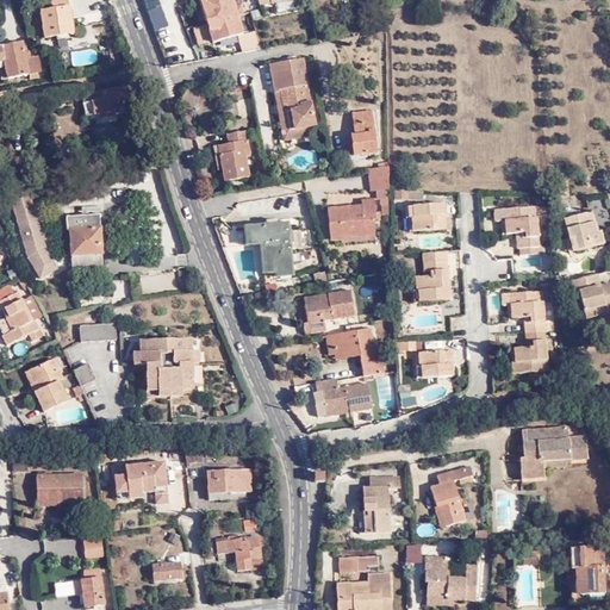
[(53,0),(55,10),(69,8),(67,0),(53,0)]
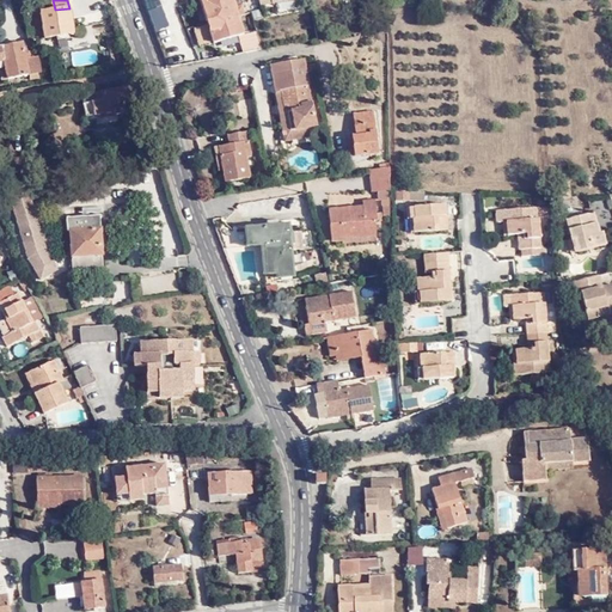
[(244,35),(238,16),(237,8),(233,0),(201,0),(214,43),(244,35)]
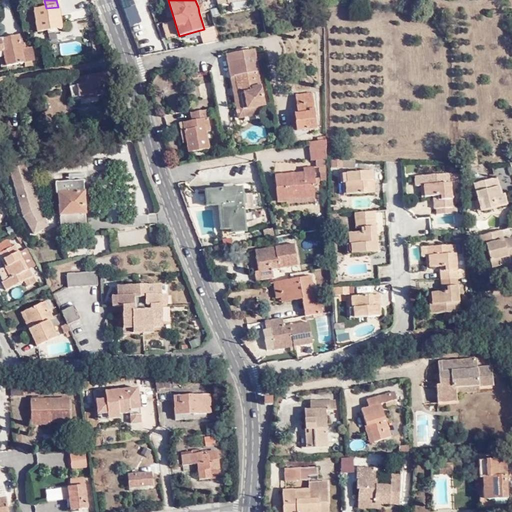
[(58,7),(46,8),(34,10),(37,32),(61,29),(58,7)]
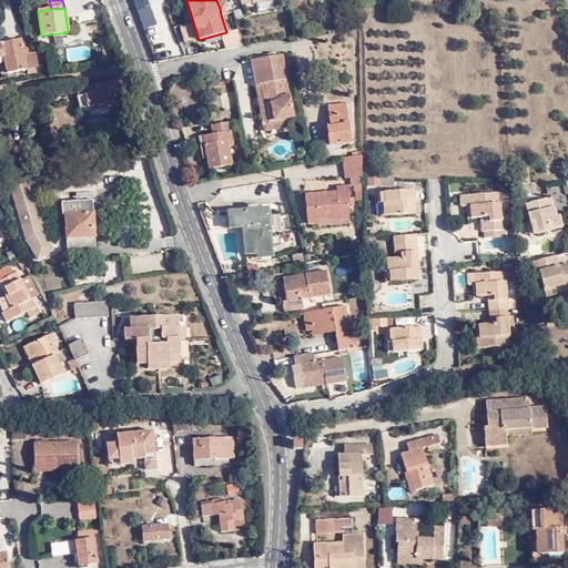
[(7,74),(37,68),(33,53),(23,56),(20,40),(0,44),(0,57),(2,57),(7,74)]
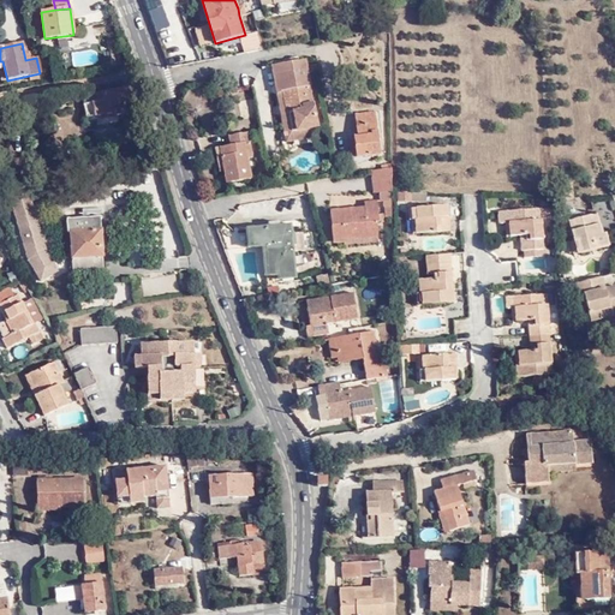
[(290,132),(315,127),(317,127),(308,73),(316,72),(315,61),(305,63),(304,59),(272,65),(278,94),(282,93),(290,132)]
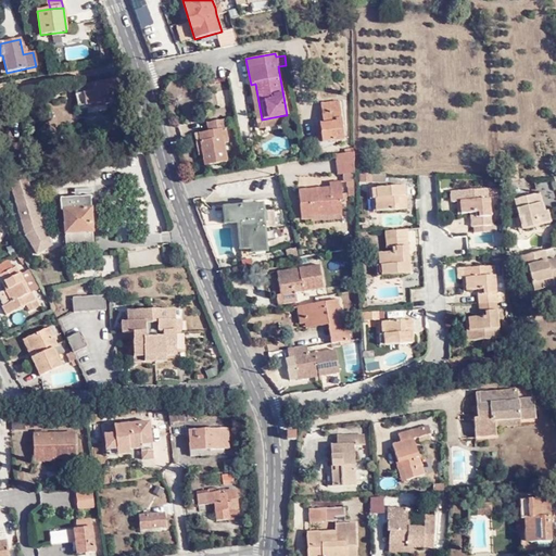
[(104,102),(104,105),(117,102),(114,88),(117,87),(116,78),(74,86),(78,110),(86,109),(86,105),(104,102)]
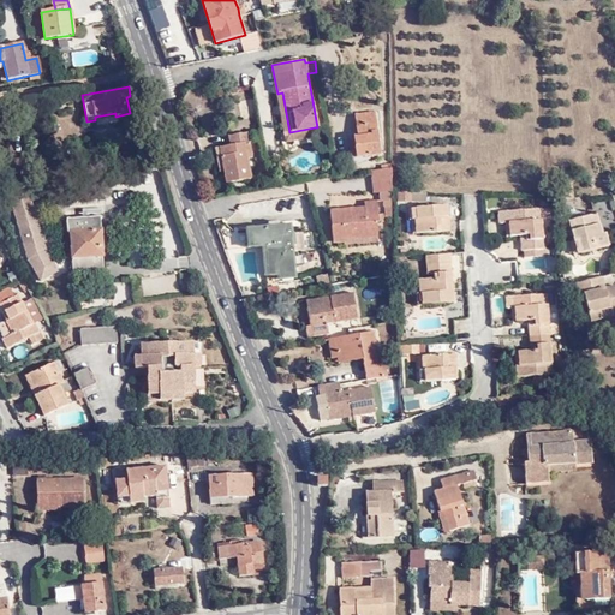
[(317,136),(315,127),(290,132),(282,93),(278,94),(286,142),(317,136)]
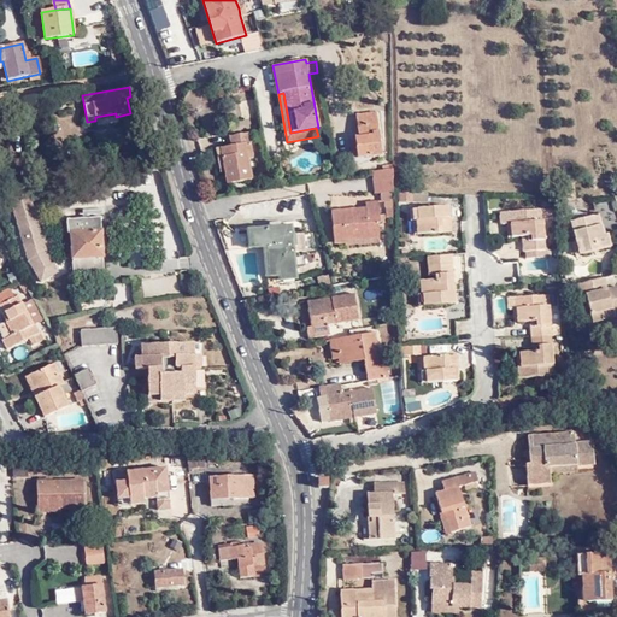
[(117,123),(116,117),(116,113),(95,117),(95,121),(97,127),(117,123)]
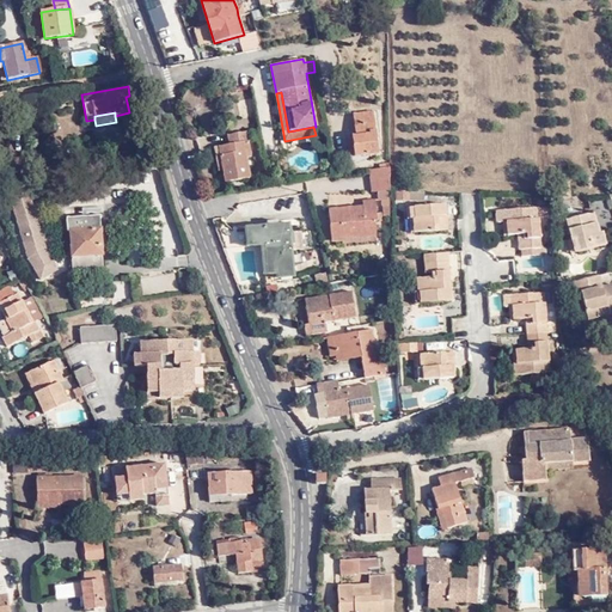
[(356,136),(353,136),(354,157),(378,154),(373,112),(354,114),(355,130),(356,136)]
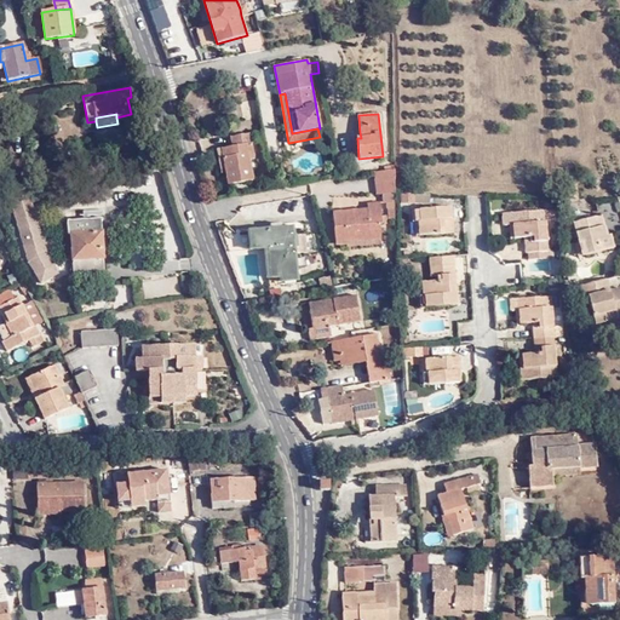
[(248,154),(253,153),(250,133),(230,137),(231,147),(227,148),(229,156),(223,158),(228,185),(253,181),(250,159),(248,154)]
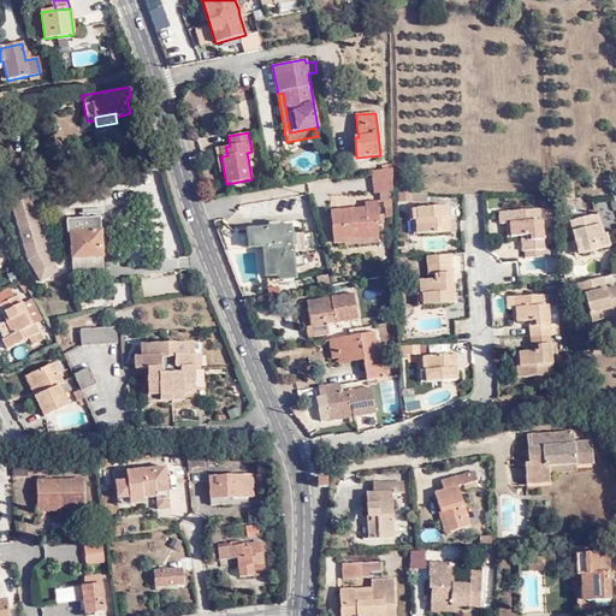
[(390,193),(392,193),(392,169),(372,171),(374,193),(381,193),(380,201),(384,201),(390,201),(390,193)]
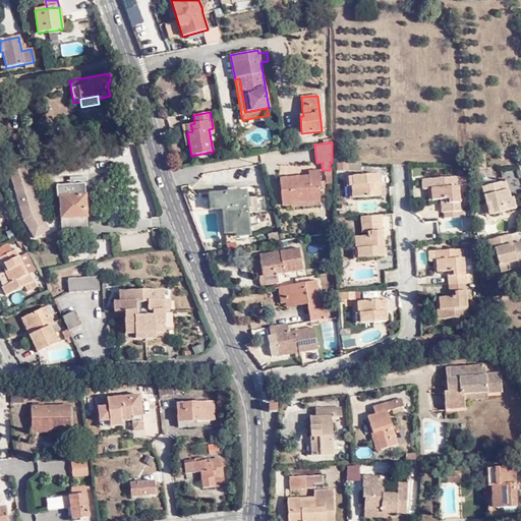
[(61,155),(60,149),(38,151),(38,153),(23,154),(23,153),(7,157),(23,217),(23,219),(25,222),(42,217),(39,213),(24,160),(51,157),(52,163),(62,162),(61,155)]
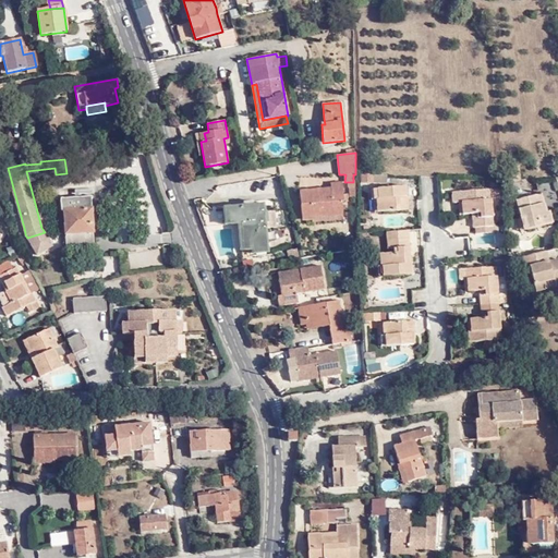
[(79,164),(65,166),(67,173),(80,171),(79,164)]
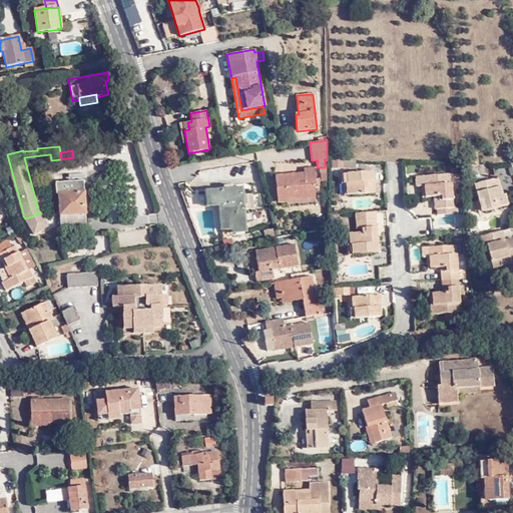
[(337,160),(332,160),(332,168),(344,168),(343,161),(337,160)]
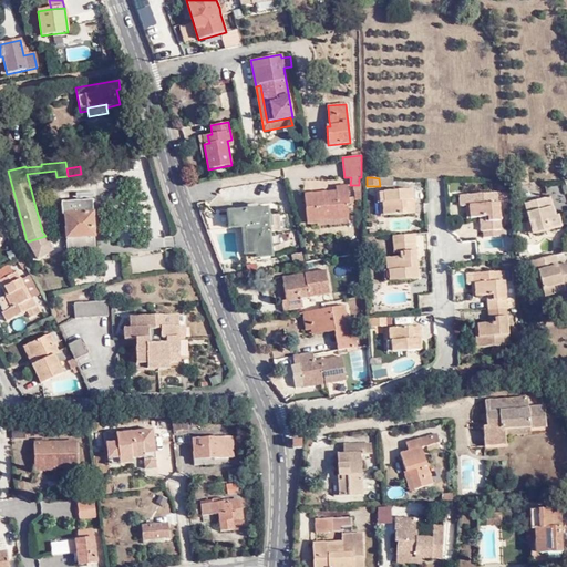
[(392,187),(393,178),(379,178),(380,186),(392,187)]
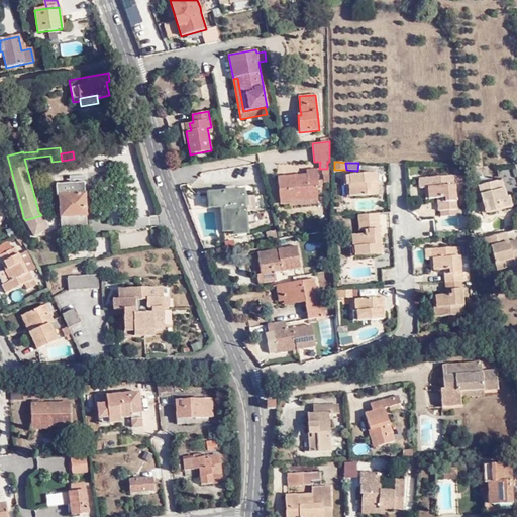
[(300,178),(300,175),(277,177),(280,203),(288,202),(289,206),(318,203),(316,187),(322,187),(322,181),(318,181),(317,169),(306,170),(306,174),(306,177),(300,178)]
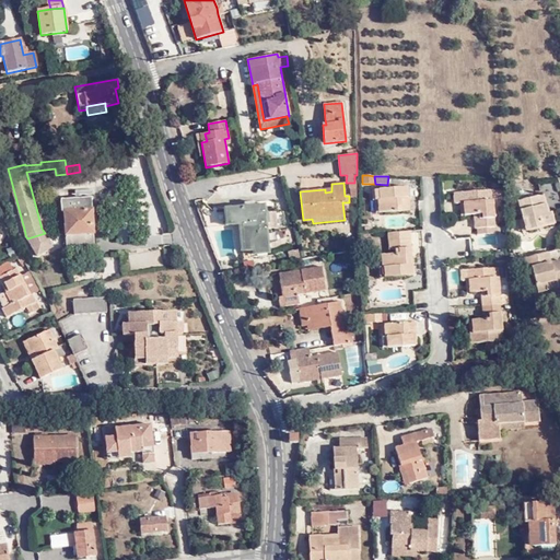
[(407,198),(408,198),(407,187),(377,189),(378,200),(377,200),(378,213),(400,211),(410,210),(409,201),(407,201),(407,198)]
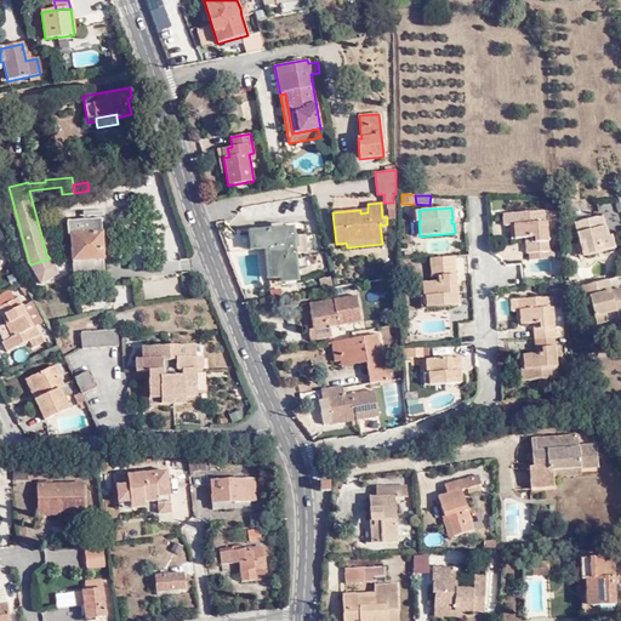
[(528,238),(529,254),(530,261),(550,258),(546,210),(502,214),(503,226),(510,226),(513,226),(514,239),(524,238),(528,238)]
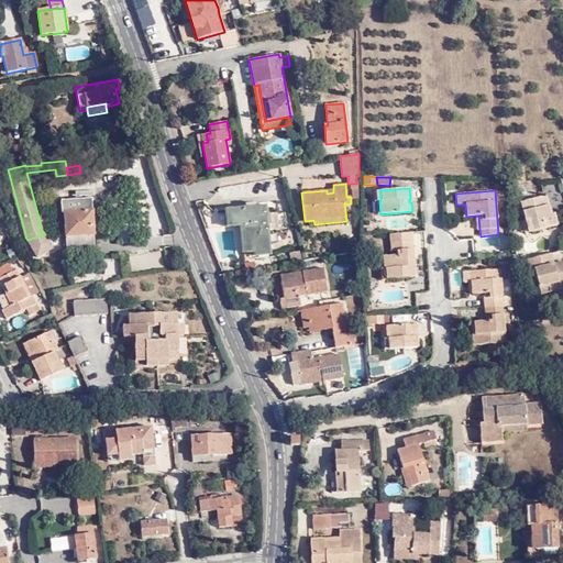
[(530,219),(533,232),(558,225),(554,213),(551,213),(550,209),(548,210),(547,206),(549,205),(547,195),(520,201),(525,220),(530,219)]
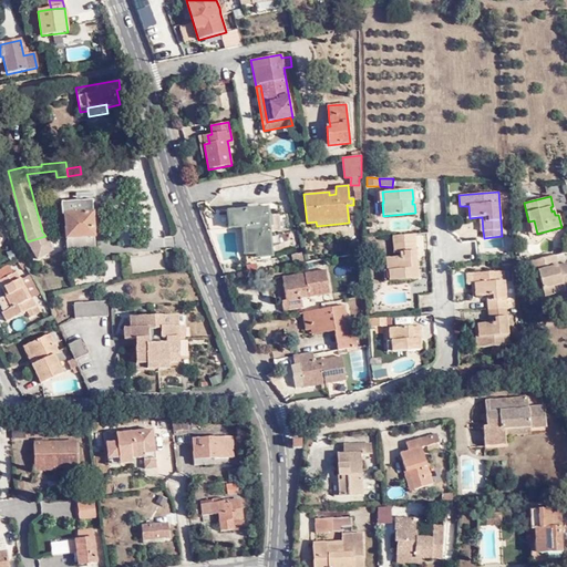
[(66,250),(95,249),(94,237),(94,230),(98,230),(98,220),(93,220),(92,198),(89,199),(89,200),(80,202),(61,203),(62,215),(64,215),(66,239),(66,250)]
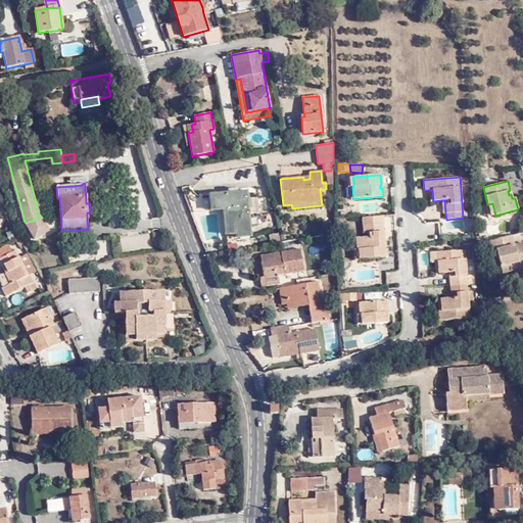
[(248,198),(247,192),(209,195),(210,210),(225,208),(227,235),(237,234),(237,238),(251,237),(248,215),(258,214),(257,197),(248,198)]
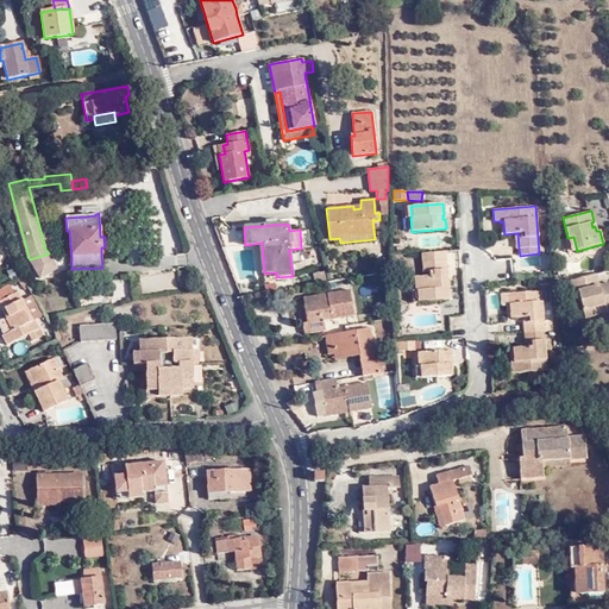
[(565,253),(577,251),(573,237),(567,238),(563,240),(565,253)]
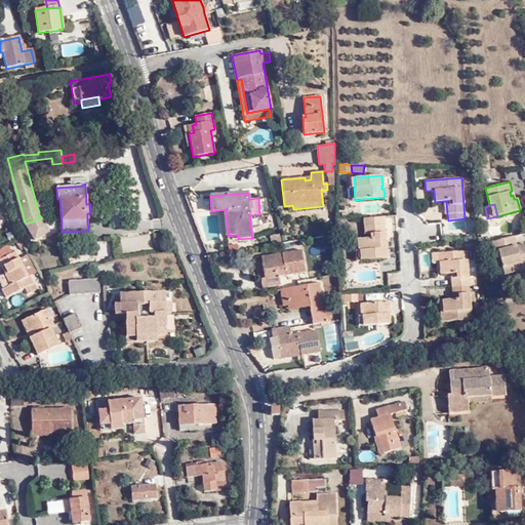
[(384,216),(373,217),(363,218),(364,238),(357,239),(358,250),(359,250),(360,260),(387,259),(385,236),(381,236),(381,233),(385,233),(386,233),(384,216)]
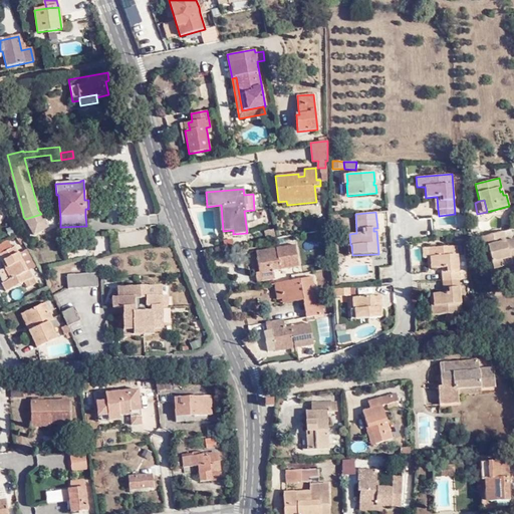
[(41,214),(25,219),(34,234),(47,227),(41,214)]
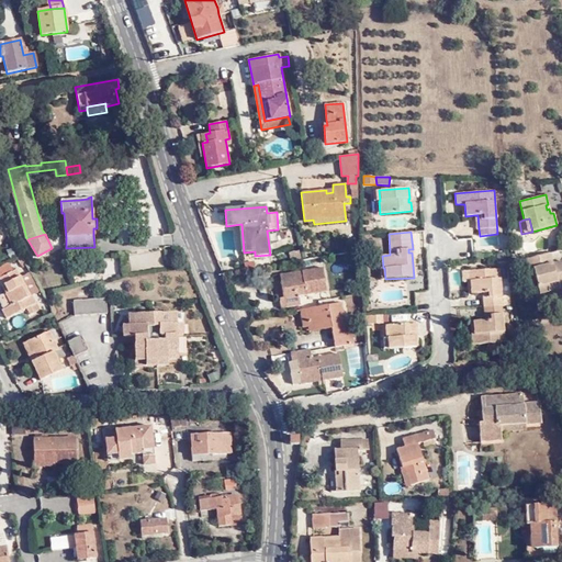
[(289,261),(300,260),(299,250),(288,251),(289,261)]
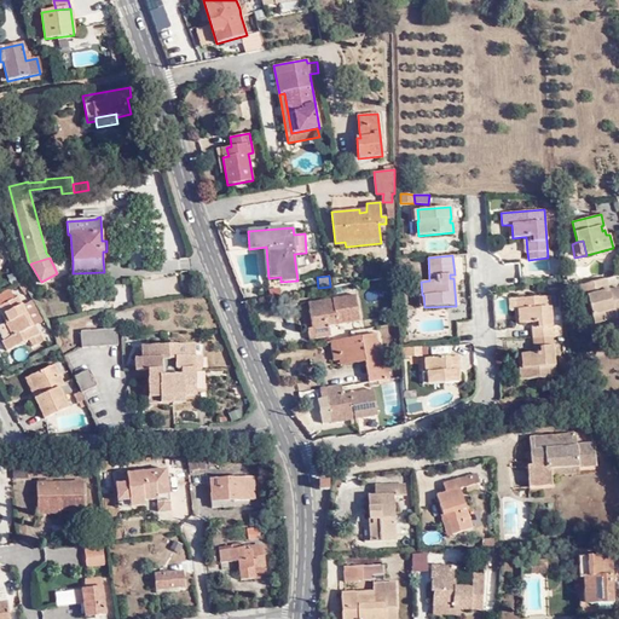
[(606,278),(599,281),(602,291),(609,290),(606,278)]
